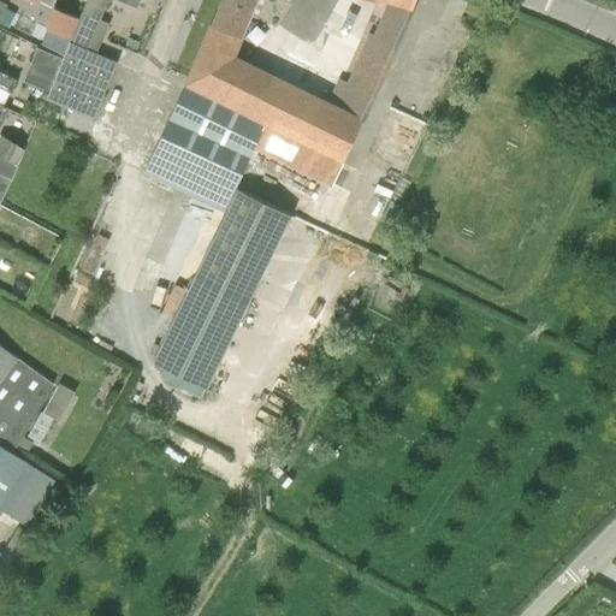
[(84,0),(78,18),(70,39),(46,99),(93,118),(116,61),(96,54),(108,23),(100,19),(107,0),(84,0)]
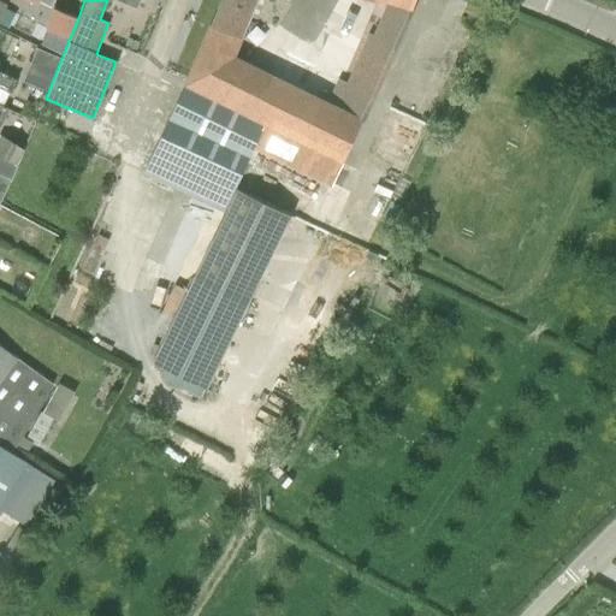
[(365,118),(412,11),(409,10),(413,0),(223,0),(185,84),(264,123),(253,146),(331,183),(361,117),(365,118)]
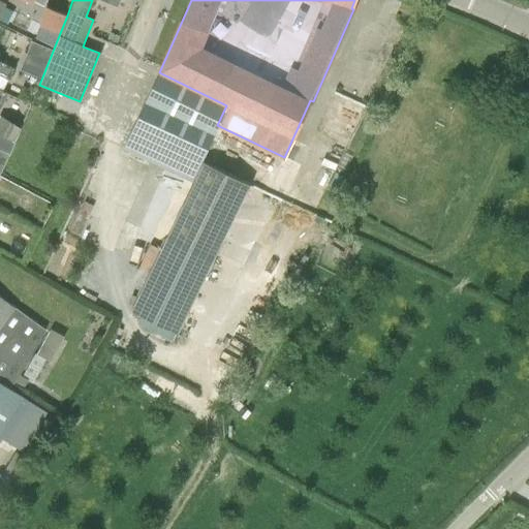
[(38,25),(60,33),(67,16),(45,7),(38,25)]
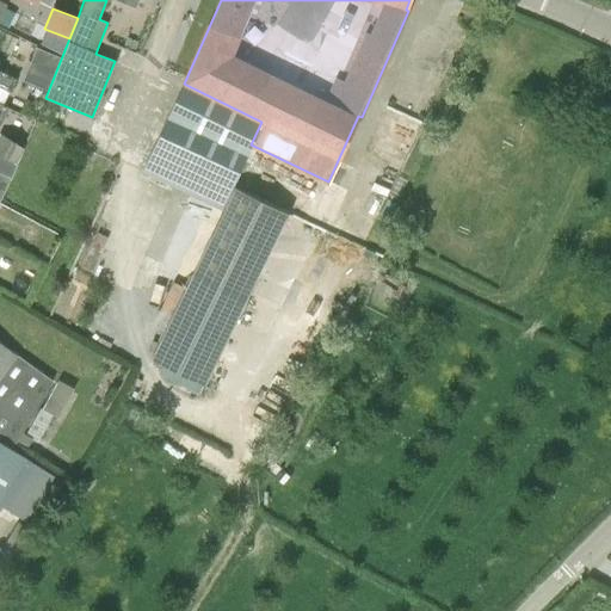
[(139,42),(128,38),(124,47),(135,50),(139,42)]
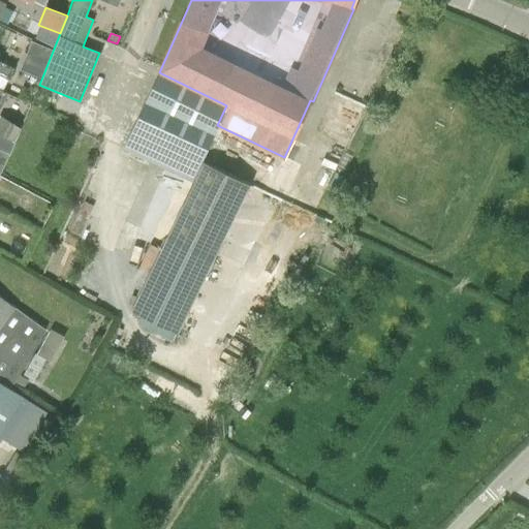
[(41,70),(49,53),(30,45),(23,63),(41,70)]
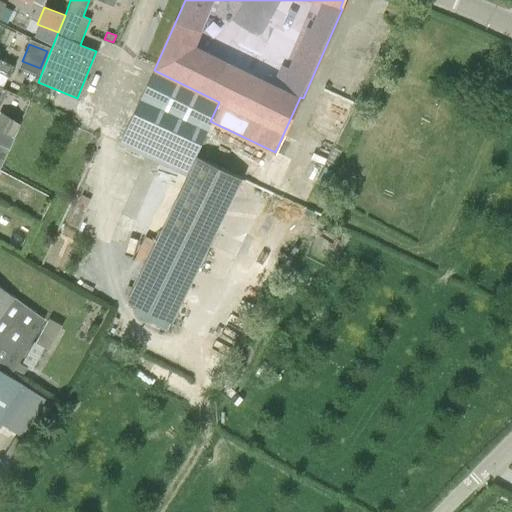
[(0,59),(0,73),(8,78),(14,67),(0,59)]
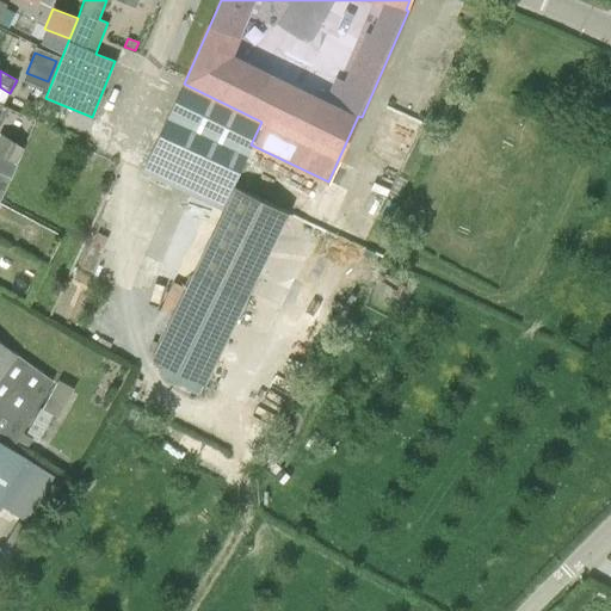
[(174,106),(144,172),(222,208),(251,144),(261,122),(184,84),(174,106)]
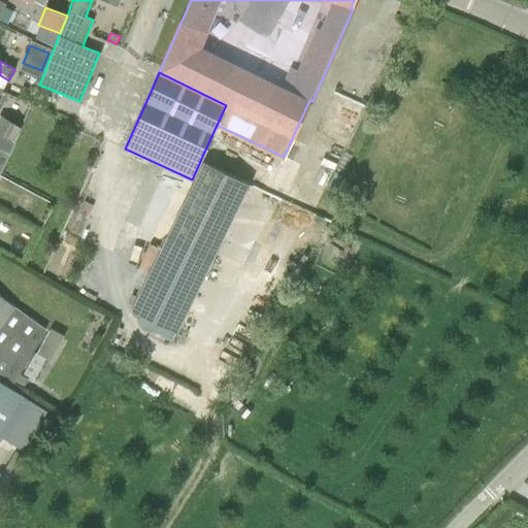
[(13,141),(21,128),(15,125),(15,124),(0,116),(0,134),(9,140),(10,139),(13,141)]
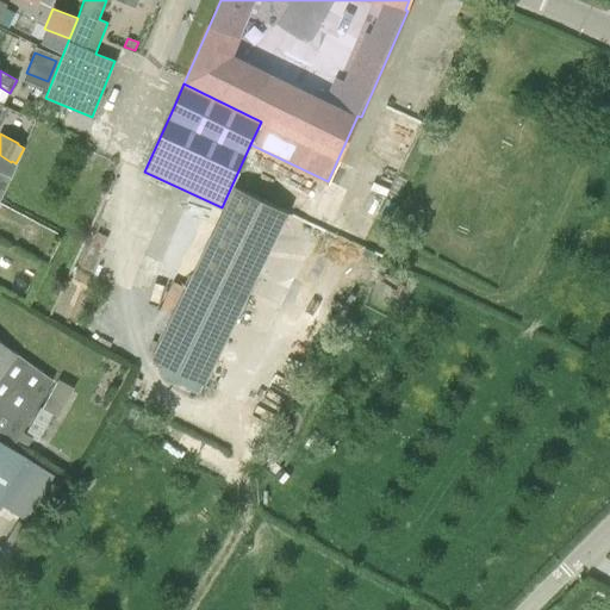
[(0,200),(12,179),(0,173),(0,200)]
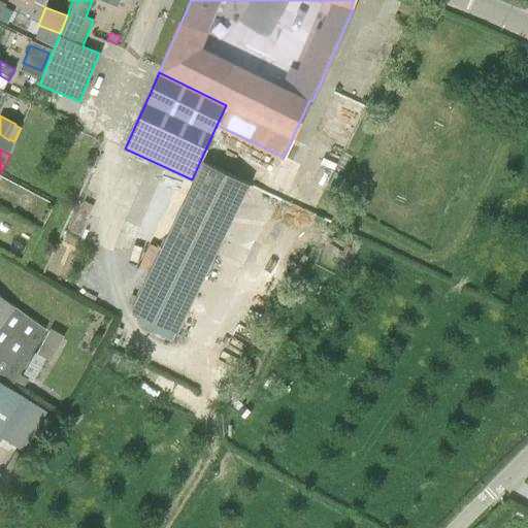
[(143,294),(187,314),(246,182),(203,162),(143,294)]
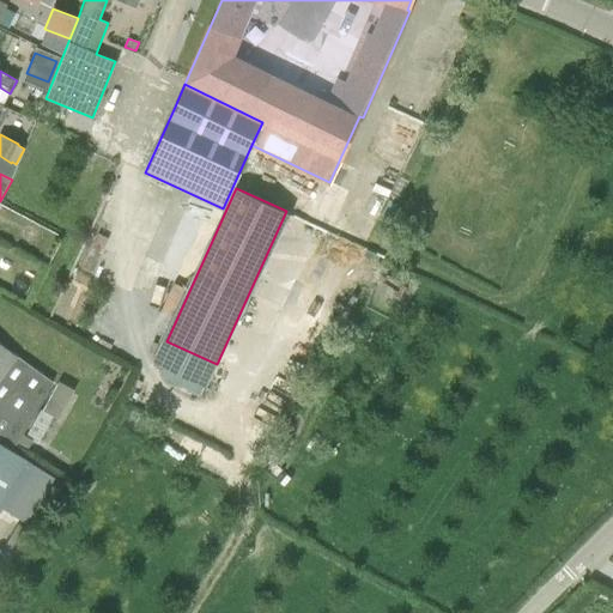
[(0,439),(13,449),(30,424),(53,382),(0,344),(0,439)]
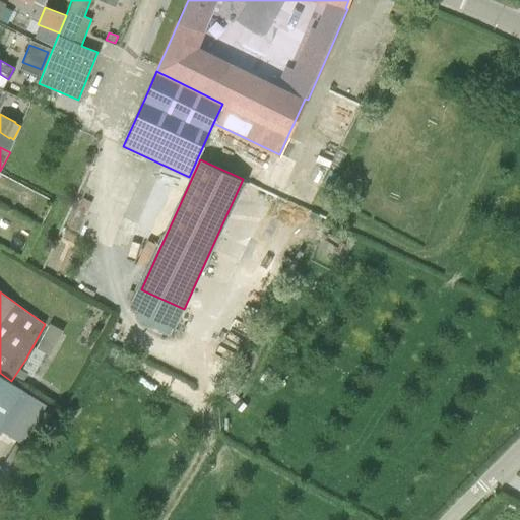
[(0,376),(0,434),(1,434),(26,393),(0,376)]
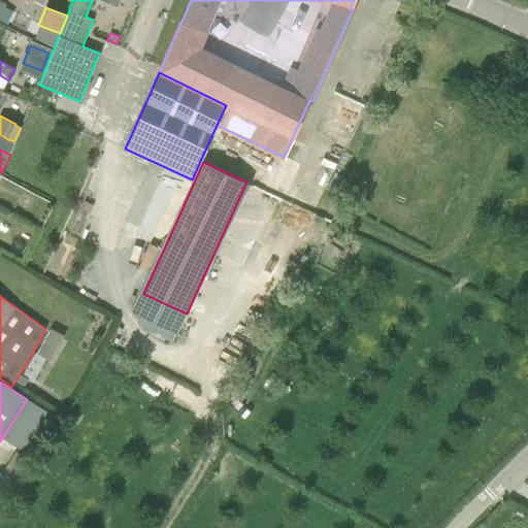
[(8,441),(24,452),(48,413),(32,403),(8,441)]
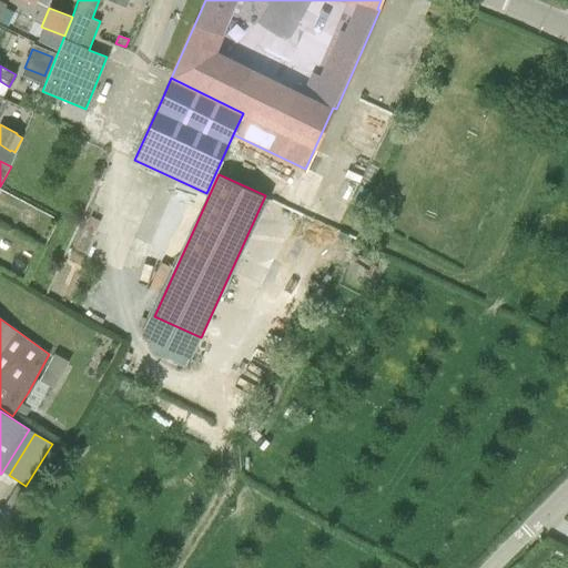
[(24,518),(37,498),(17,486),(4,507),(24,518)]
